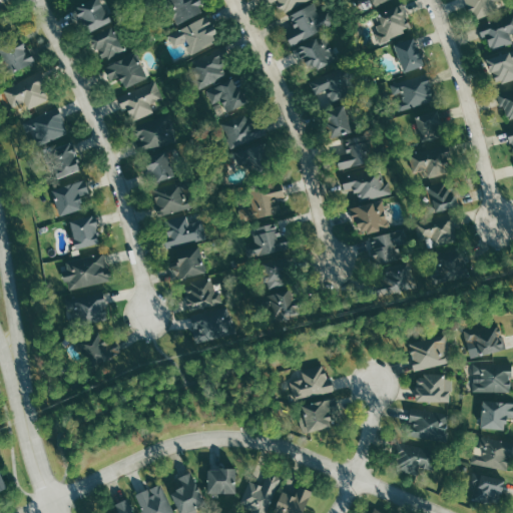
[(110,21),(100,0),(71,0),(86,32),(110,21)]
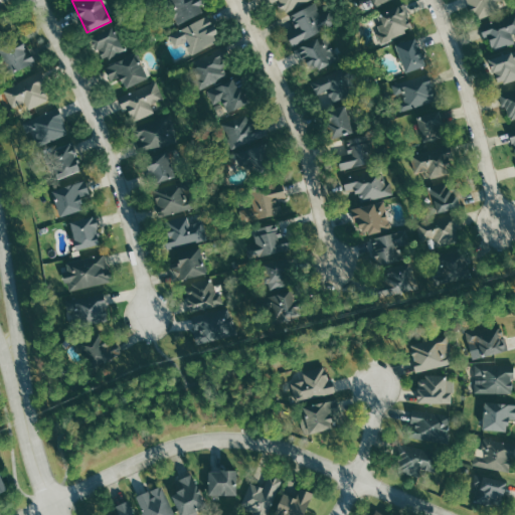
[(178,24),(205,9),(199,0),(165,0),(165,1),(178,24)]
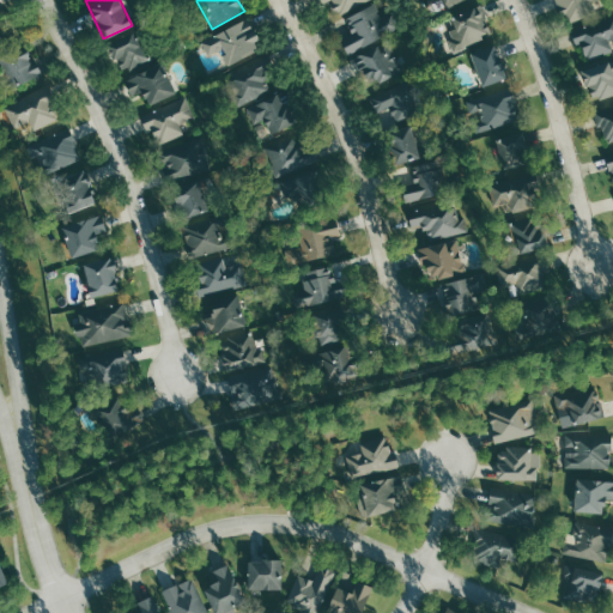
[(321,0),(323,4),(331,0),(338,16),(369,0),(321,0)]
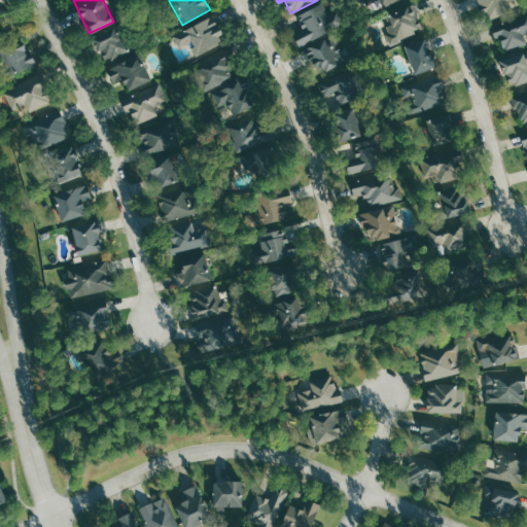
[(479,0),(487,21),(510,12),(506,4),(516,1),(516,0),(479,0)]
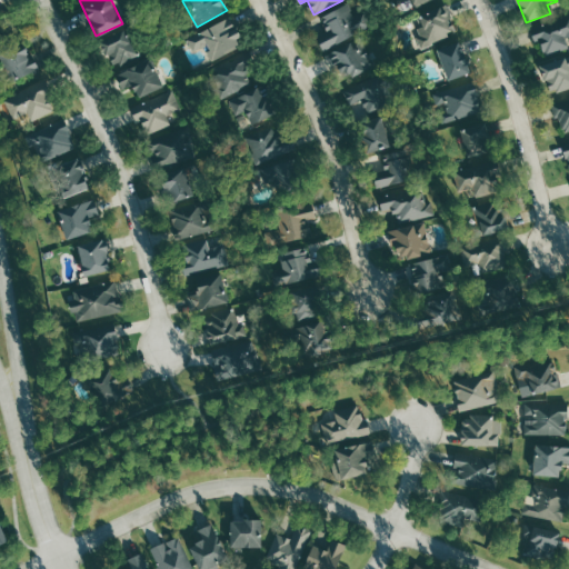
[(320,16),(331,37),(319,42),(322,50),(369,27),(362,13),(356,17),(349,2),(320,16)]
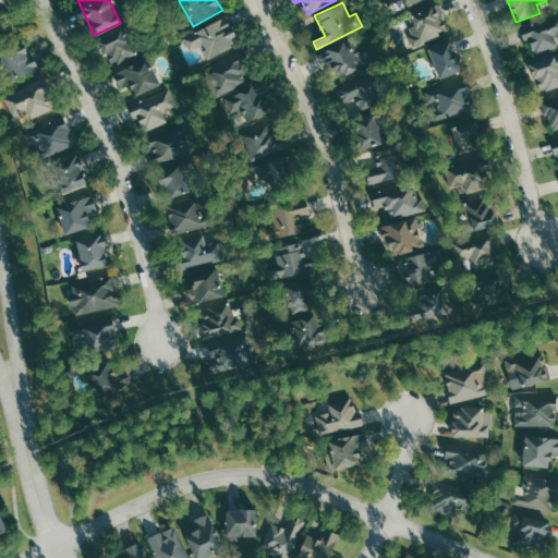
[(414,45),(447,33),(438,4),(410,14),(413,26),(409,28),(414,45)]
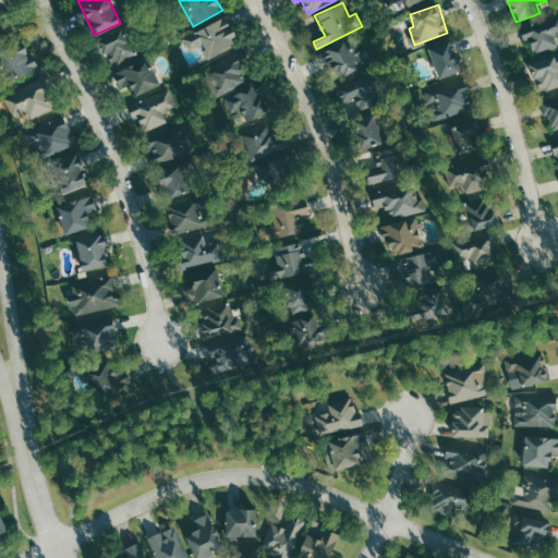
[(557,46),(555,36),(557,34),(557,14),(523,25),(532,55),(557,47),(557,46)]
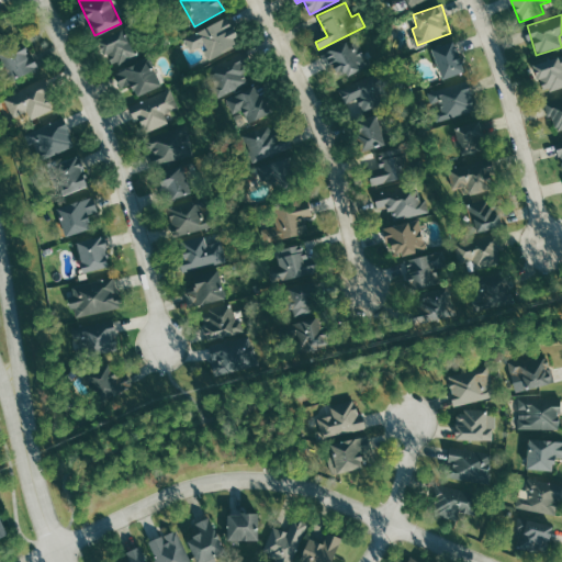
[(236,48),(233,38),(237,37),(228,18),(184,35),(190,51),(203,45),(209,59),(236,48)]
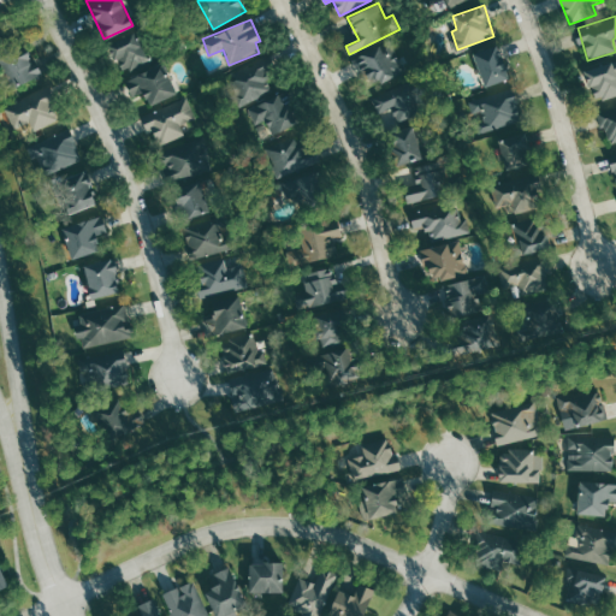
[(108,41),(120,72),(149,61),(137,30),(108,41)]
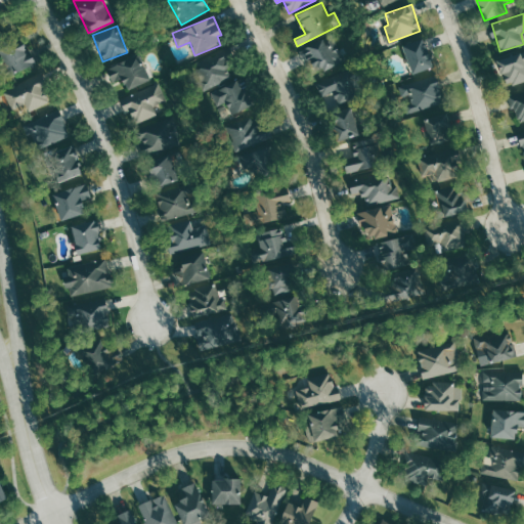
[(344,60),(333,35),(304,47),(314,73),(344,60)]
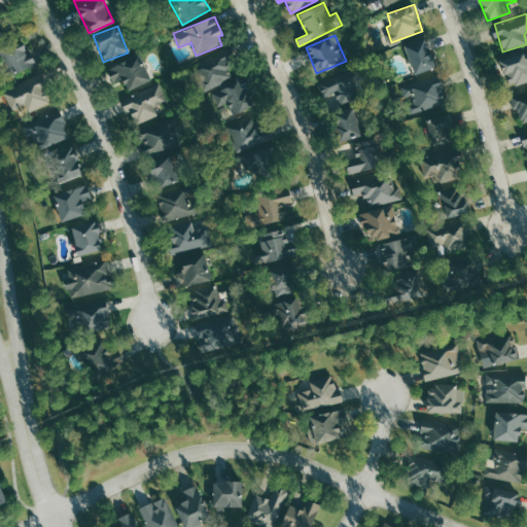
[(434,69),(428,38),(407,43),(413,74),(434,69)]
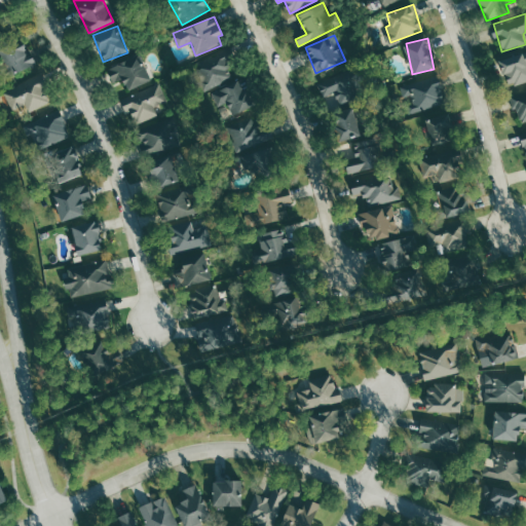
[(0,47),(0,51),(8,74),(35,65),(26,39),(0,47)]
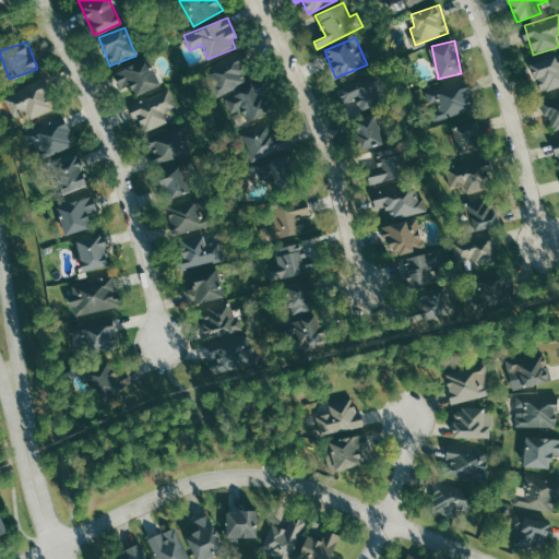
[(558,54),(531,66),(542,93),(558,85),(558,54)]
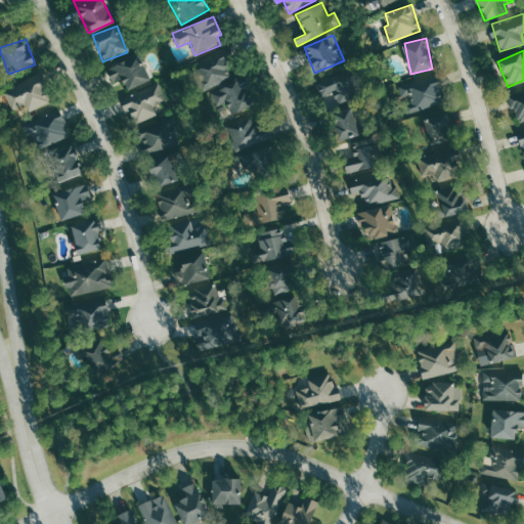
[(150,80),(139,53),(105,68),(112,83),(122,79),(127,89),(150,80)]
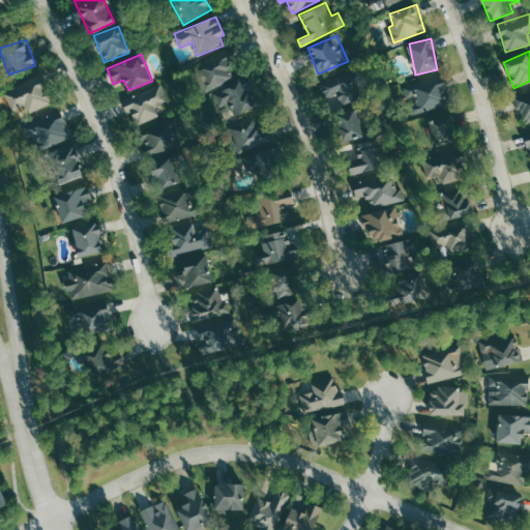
[(197,71),(206,92),(237,77),(227,56),(197,71)]
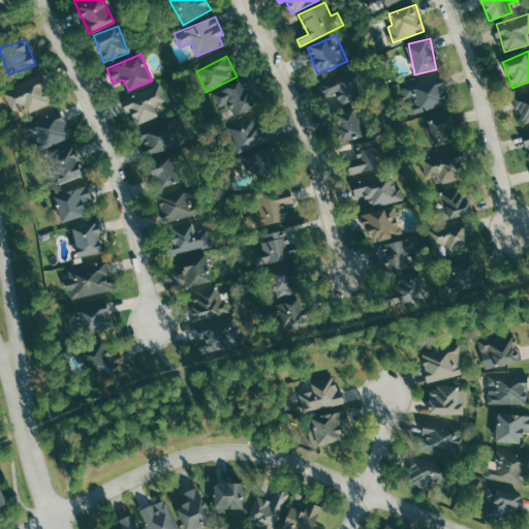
[(319,84),(332,110),(358,98),(346,72),(319,84)]
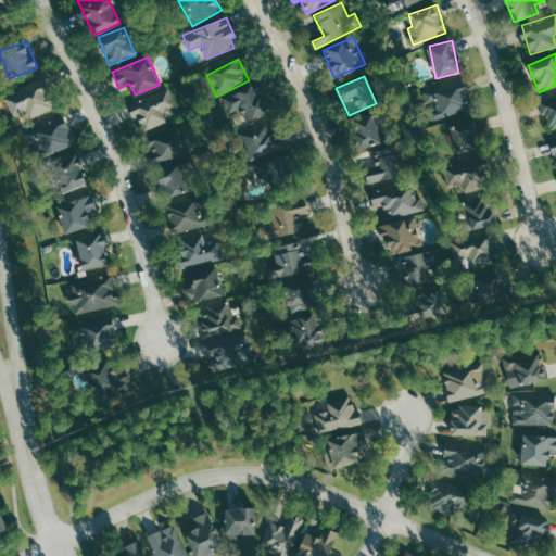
[(431,119),(474,110),(466,77),(421,87),(427,108),(429,106),(431,119)]
